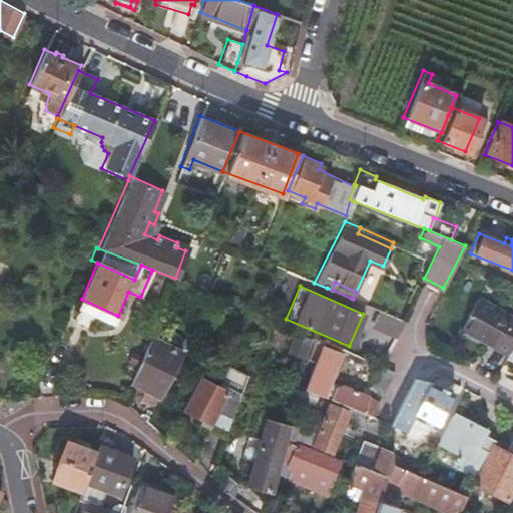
[(386,295),(379,310),(404,321),(412,306),(386,295)]
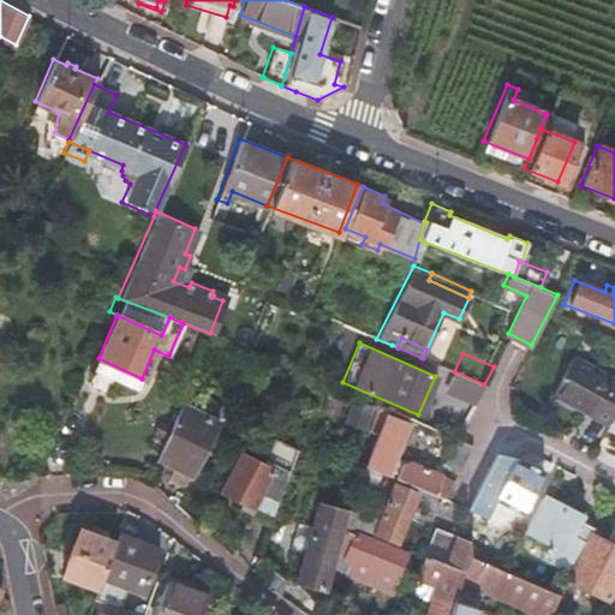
[(614,380),(567,356),(549,390),(607,422),(614,402),(614,380)]
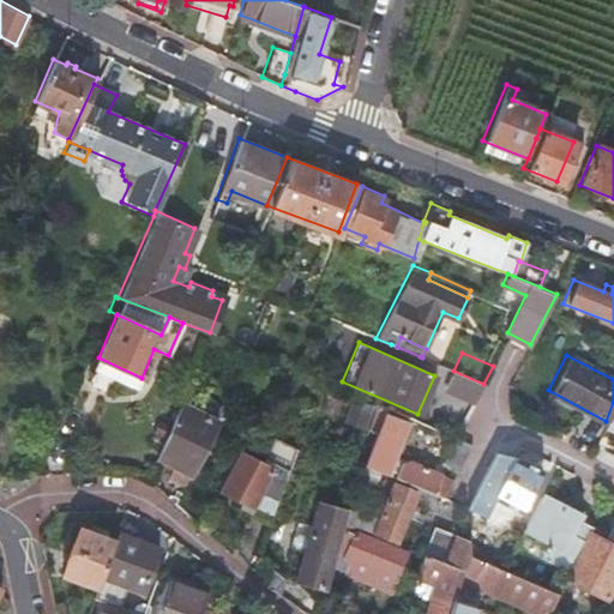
[(98,357),(92,371),(137,390),(142,378),(98,357)]
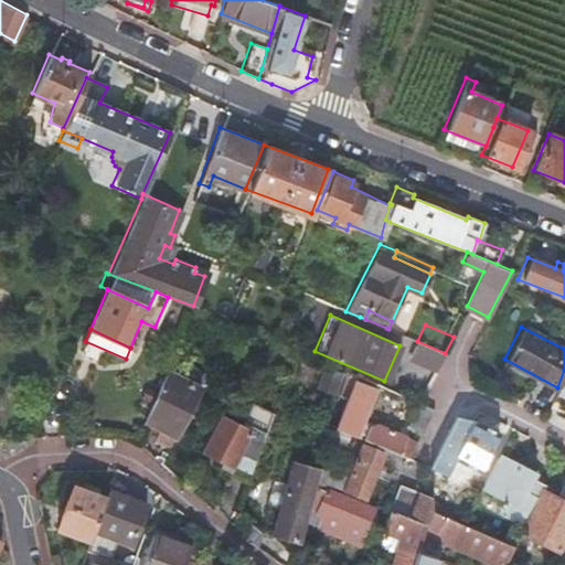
[(412,362),(434,372),(445,353),(417,341),(409,355),(412,362)]
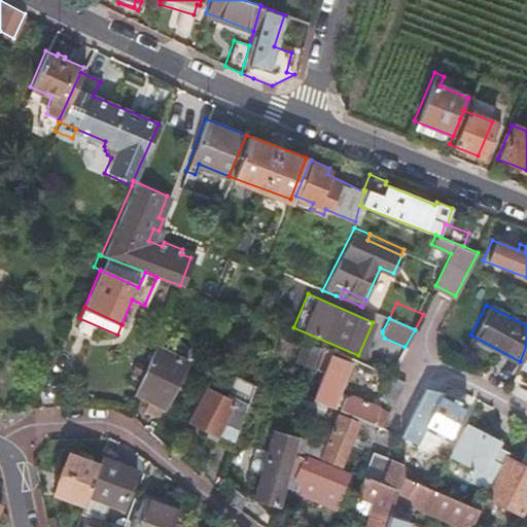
[(185,360),(155,345),(134,392),(163,407),(185,360)]
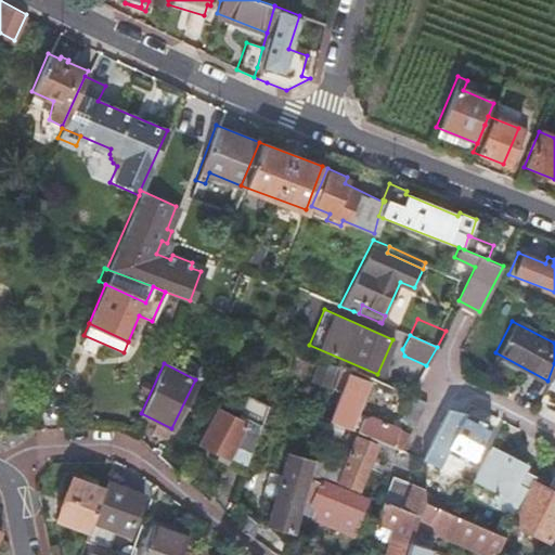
[(344,424),(401,450),(409,436),(369,416),(361,418),(360,420),(353,417),(369,381),(350,373),(351,370),(340,364),(334,386),(343,389),(331,418),(344,424)]
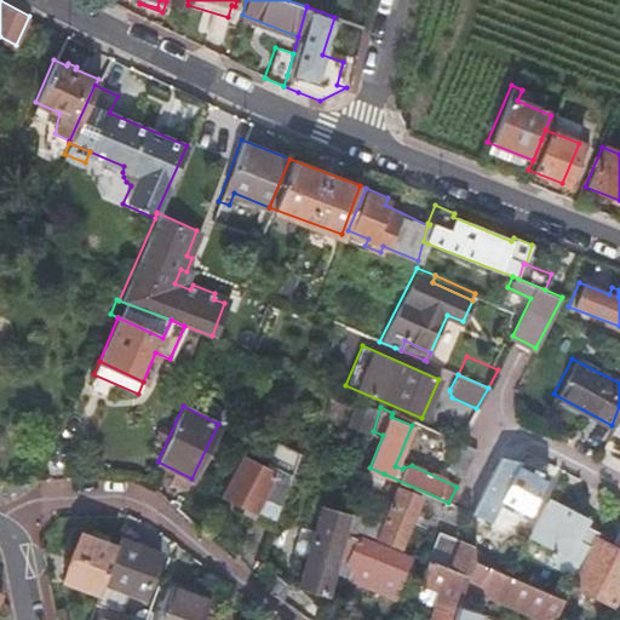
[(461,474),(474,449),(458,442),(441,435),(434,451),(451,459),(448,464),(453,466),(452,469),(461,474)]
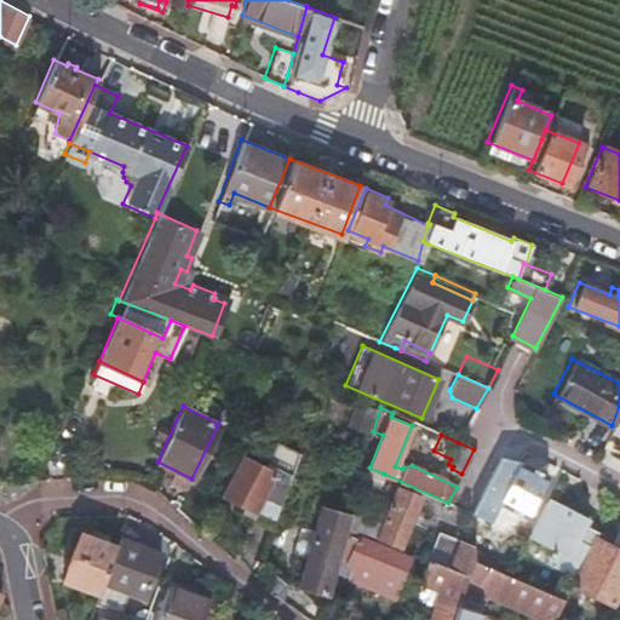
[(245,457),(225,497),(254,512),(252,517),(270,528),(288,480),(245,457)]
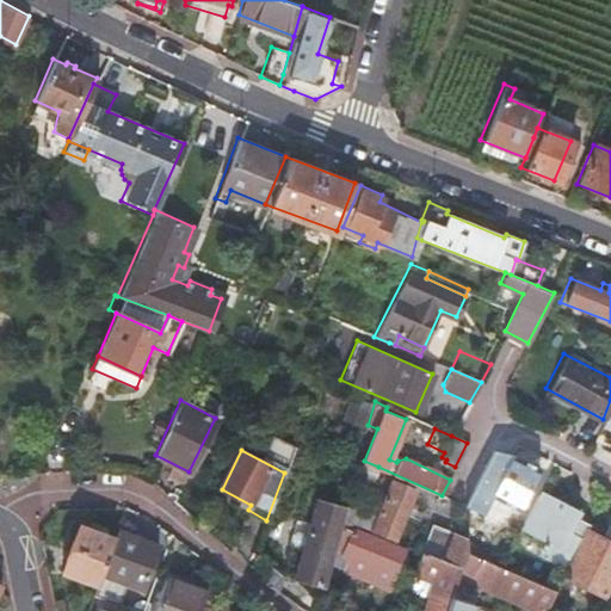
[(492,450),(463,506),(480,513),(494,485),(522,499),(537,467),(511,454),(492,450)]
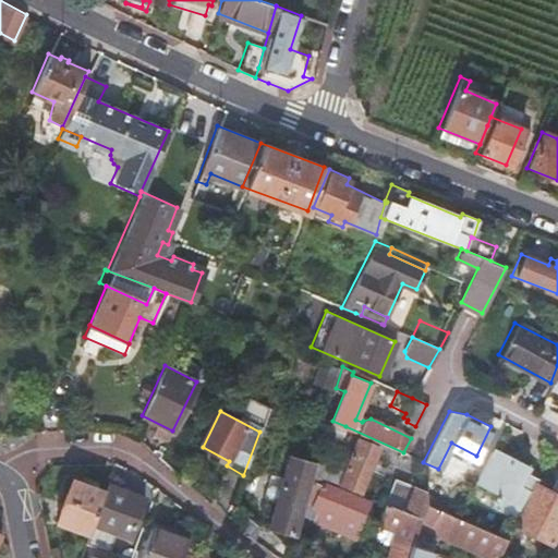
[(328,419),(325,432),(341,437),(346,426),(332,421),(328,419)]
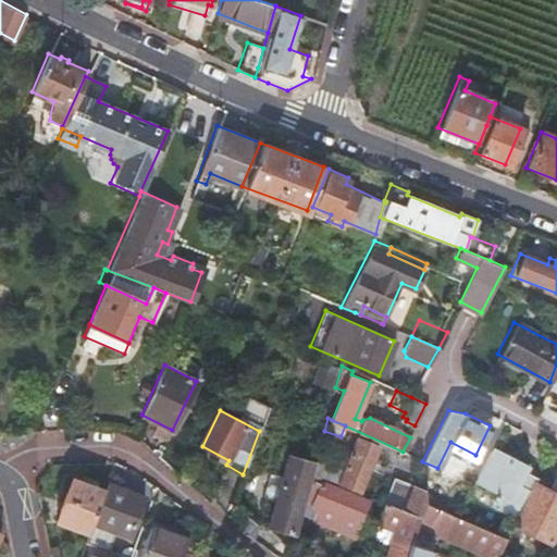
[(313,473),(360,491),(379,444),(358,435),(349,456),(341,453),(334,469),(316,461),(316,462),(313,473)]
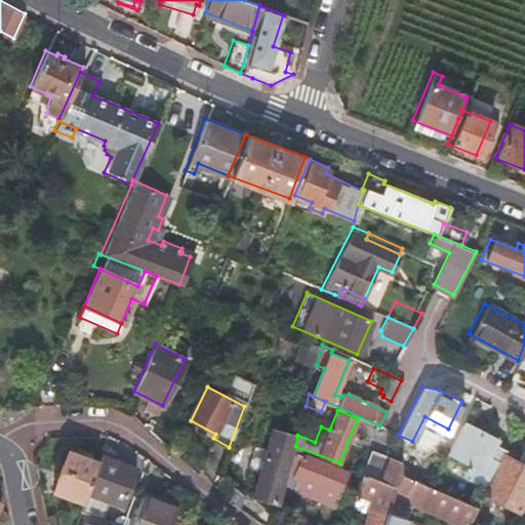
[(472,484),(485,490),(503,454),(506,450),(494,444),(498,437),(473,423),(471,430),(460,425),(446,454),(467,465),(463,471),(472,484)]
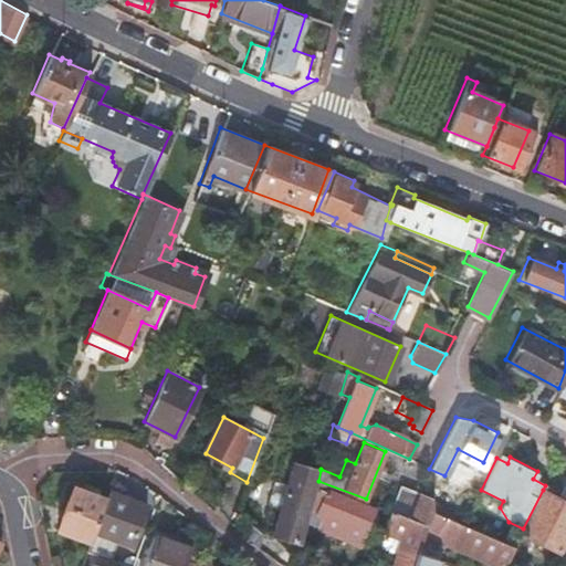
[(316,488),(318,481),(321,470),(294,462),(274,535),(296,541),(305,507),(311,509),(316,488)]
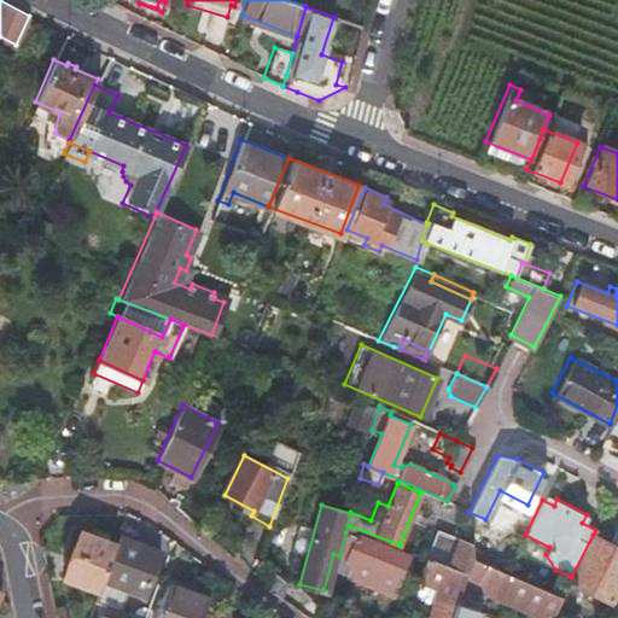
[(437,528),(429,555),(468,570),(472,557),(471,543),(437,528)]
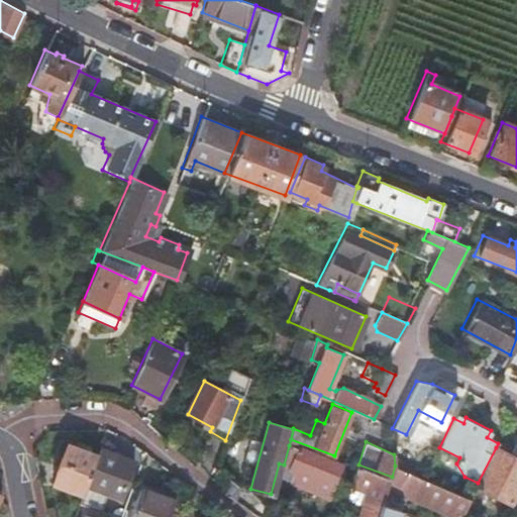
[(284,464),(281,475),(290,478),(293,469),(308,475),(306,480),(320,486),(322,480),(335,484),(341,464),(302,450),(304,445),(295,442),(293,446),(289,445),(284,464)]
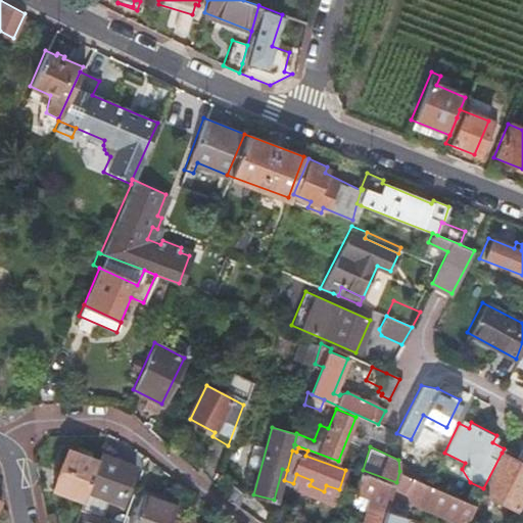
[(52,489),(84,502),(88,490),(99,461),(67,448),(52,489)]
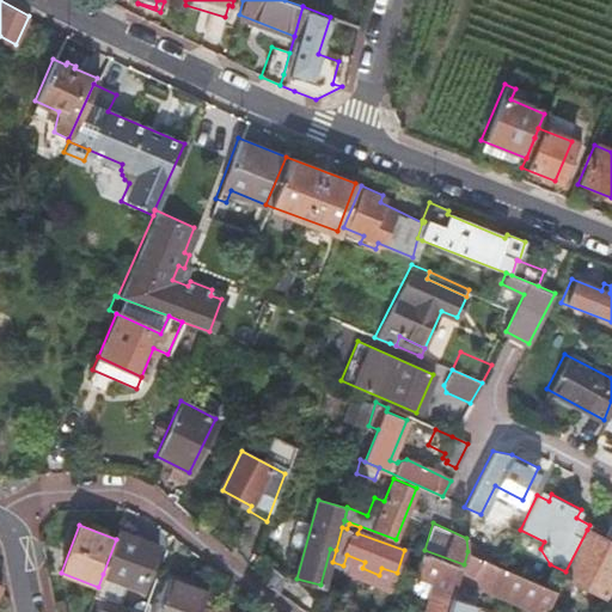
[(565,571),(563,575),(611,599),(611,543),(587,530),(565,571)]
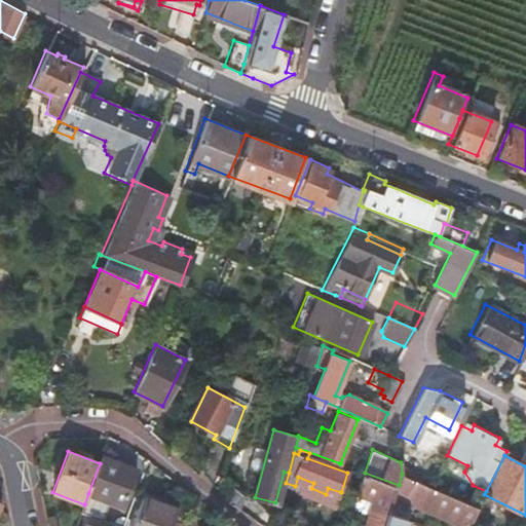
[(137,470),(102,456),(100,463),(88,493),(123,506),(137,470)]
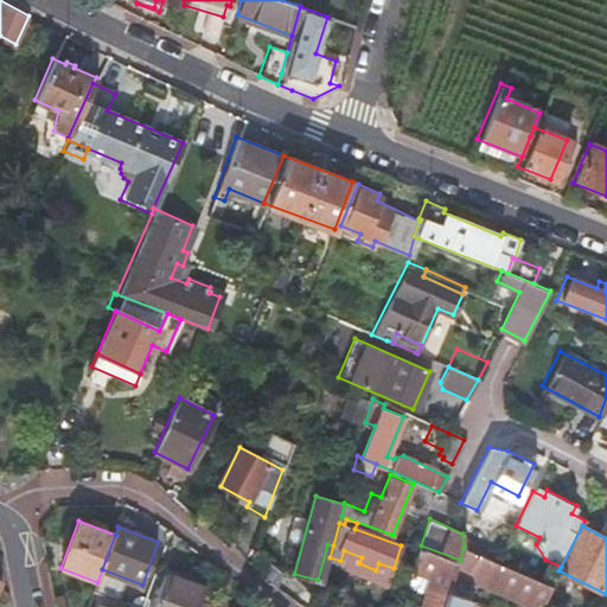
[(318,580),(324,582),(330,557),(333,545),(327,544),(318,580)]
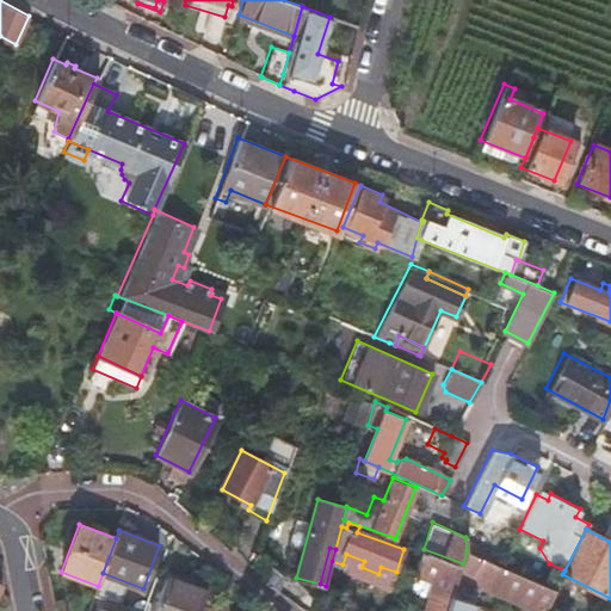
[(446,610),(463,563),(424,549),(417,573),(434,580),(430,594),(424,610),(446,610)]
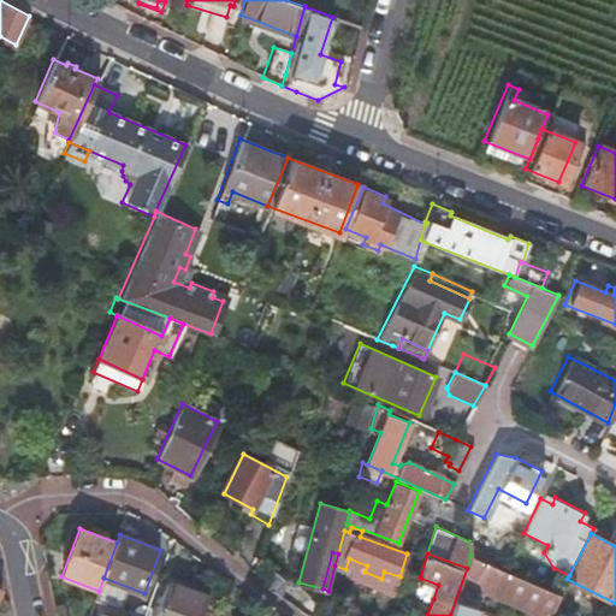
[(479,585),(548,615),(549,615),(560,594),(471,555),(467,568),(450,615),(474,615),(478,606),(477,605),(479,598),(475,593),(479,585)]
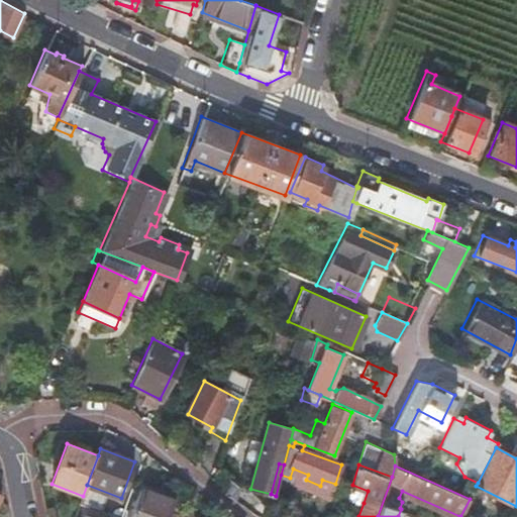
[(368,491),(352,485),(348,497),(364,503),(368,491)]
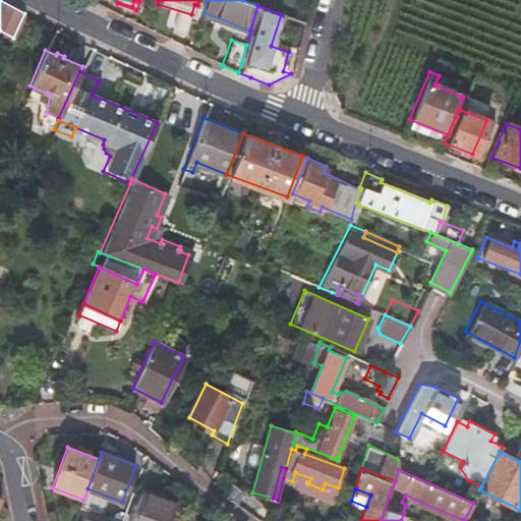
[(169,520),(174,510),(176,505),(140,491),(130,520),(169,520)]
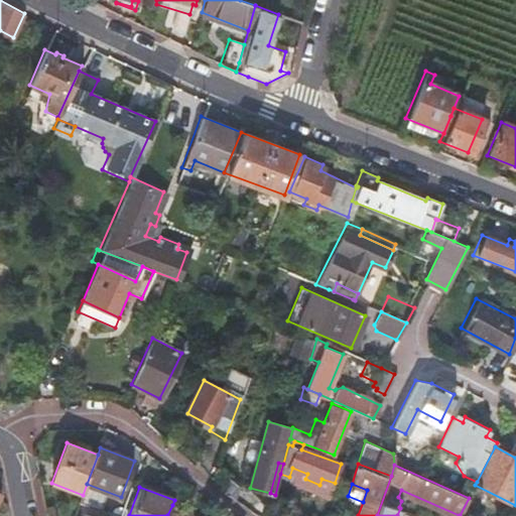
[(178,515),(174,514),(176,507),(172,505),(167,515),(178,515)]
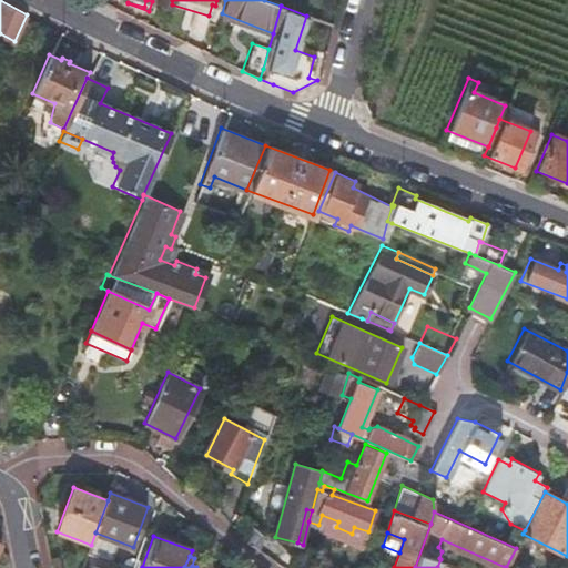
[(127,567),(99,558),(95,567),(127,567)]
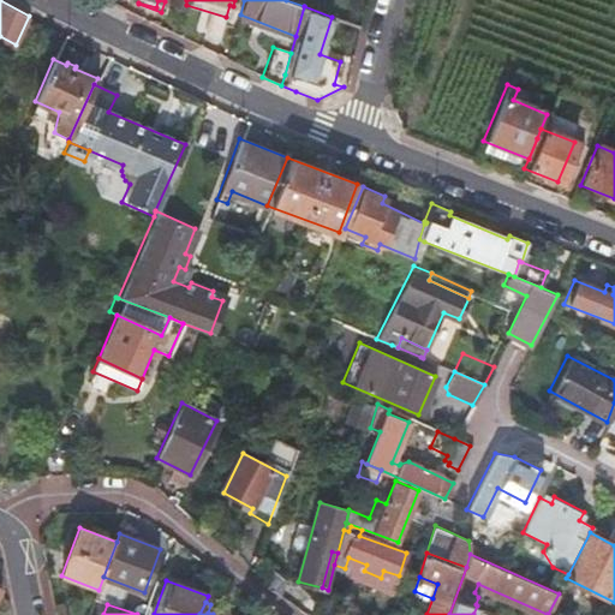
[(208,613),(213,614),(226,614),(228,610),(210,604),(208,613)]
